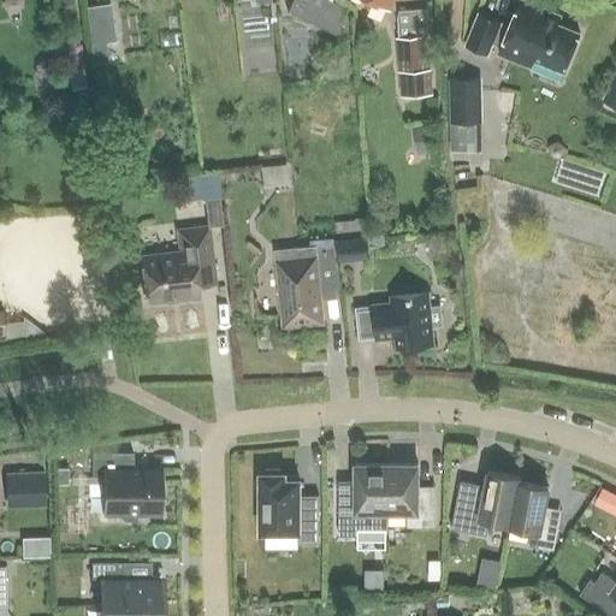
[(336,35),(350,42),(348,17),(343,15),(347,9),(325,0),(291,0),(286,12),(335,35),(336,35)]
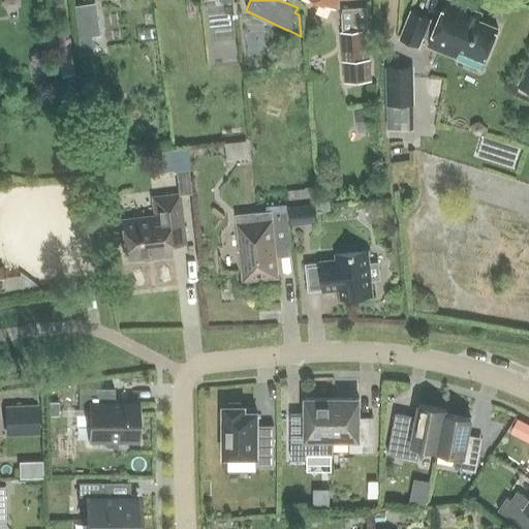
[(484,14),(467,8),(447,0),(438,24),(411,12),(400,39),(419,47),(424,36),(432,40),(429,47),(457,58),(459,51),(486,61),(498,29),(480,22),(484,14)]
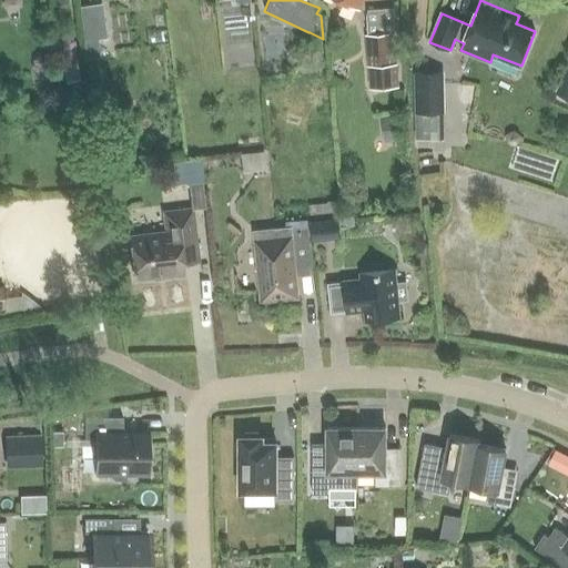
[(102,4),(94,6),(79,8),(82,40),(99,38),(105,37),(102,4)]
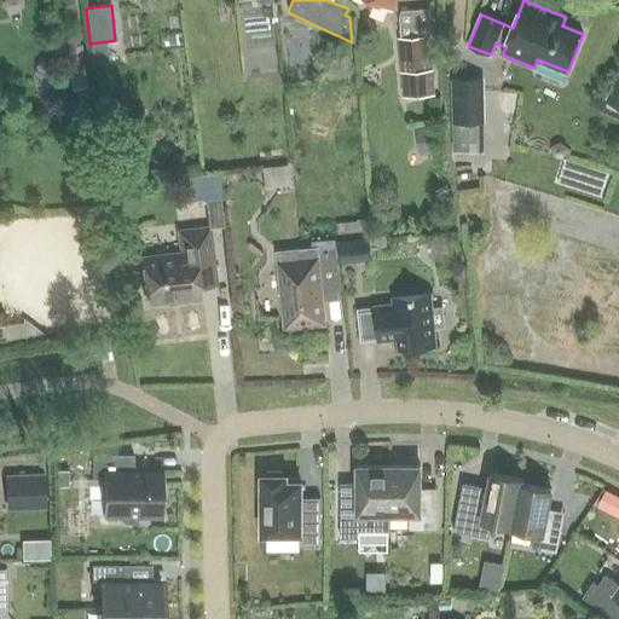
[(431,70),(427,36),(400,39),(404,96),(437,93),(434,70),(431,70)]
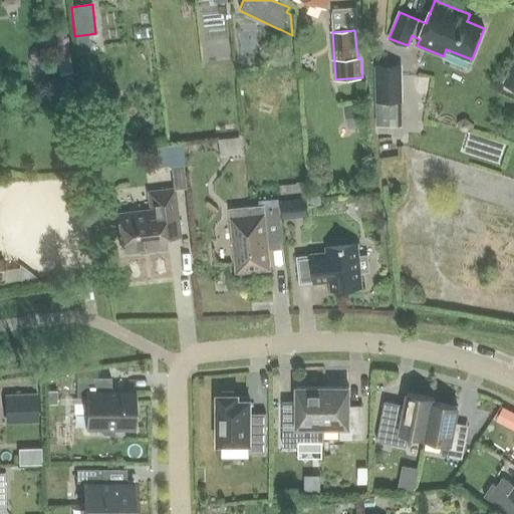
[(513,88),(513,61),(504,84),(513,88)]
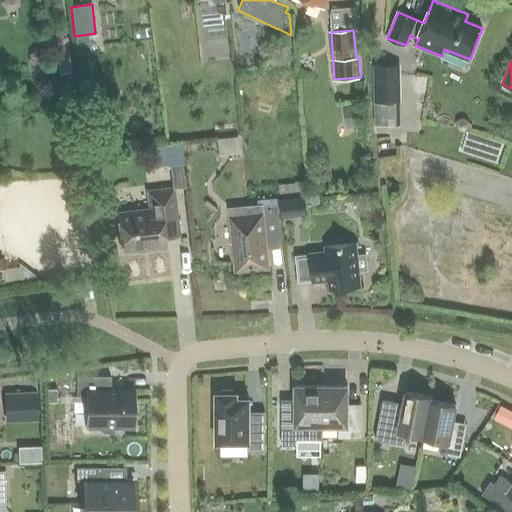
[(372,101),(398,100),(396,64),(370,65),(372,101)]
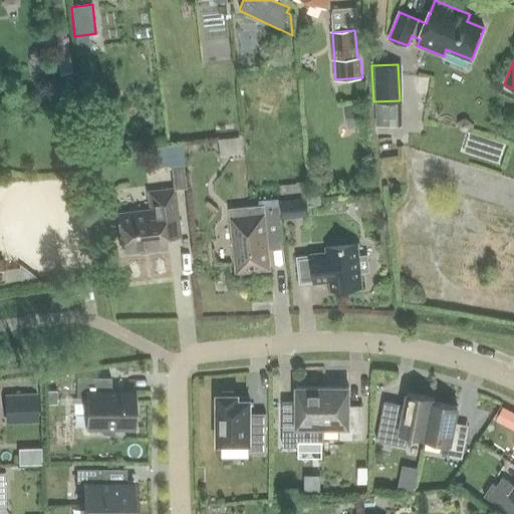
[(239,153),(238,137),(216,139),(218,155),(239,153)]
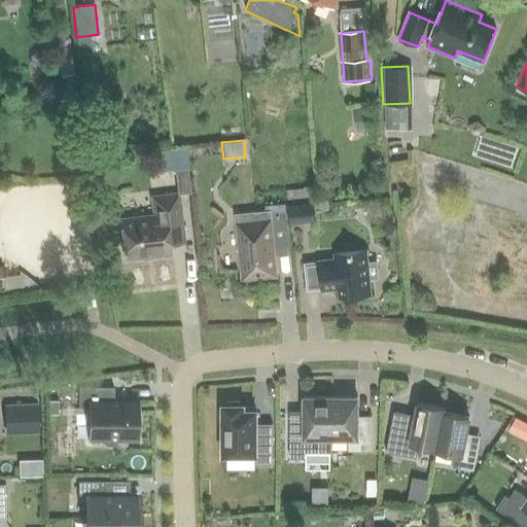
[(185,147),(159,149),(161,170),(187,168),(185,147)]
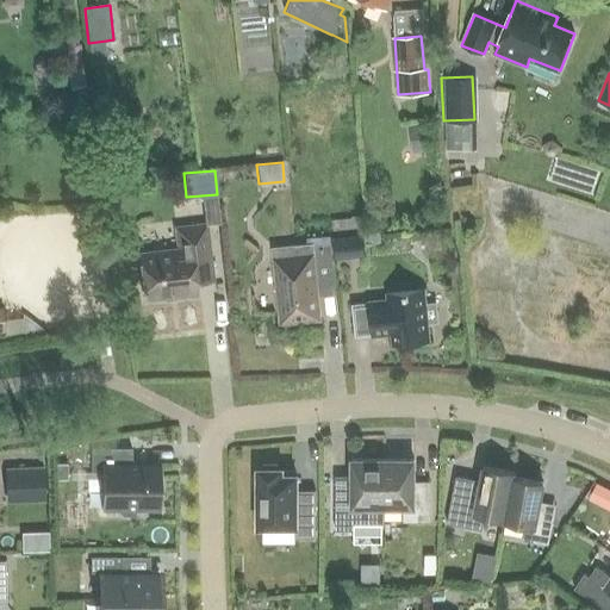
[(363,235),(362,216),(352,217),(352,221),(332,222),(334,237),(363,235)]
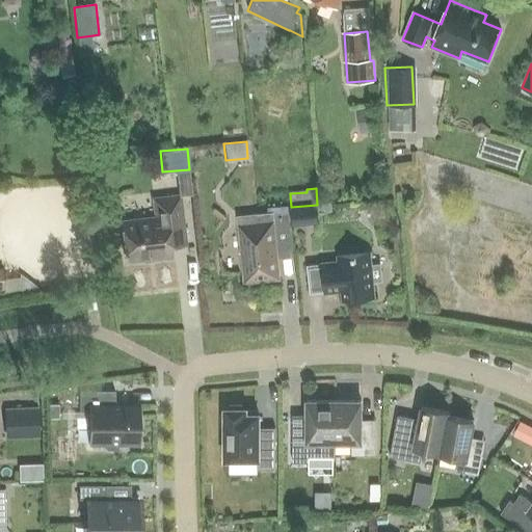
[(171,258),(170,242),(185,240),(180,195),(153,198),(155,219),(122,223),(126,259),(153,256),(154,260),(171,258)]
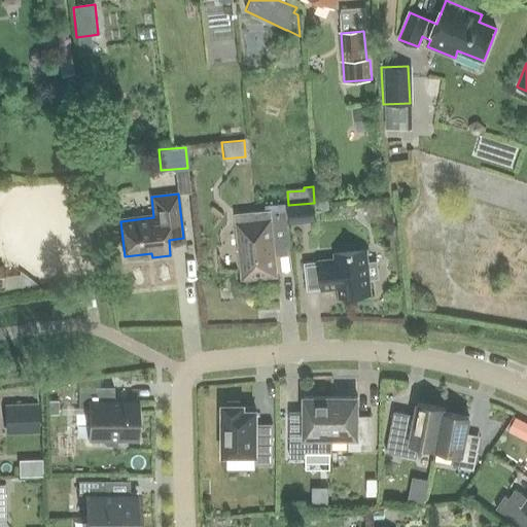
[(315,221),(313,203),(286,206),(288,224),(315,221)]
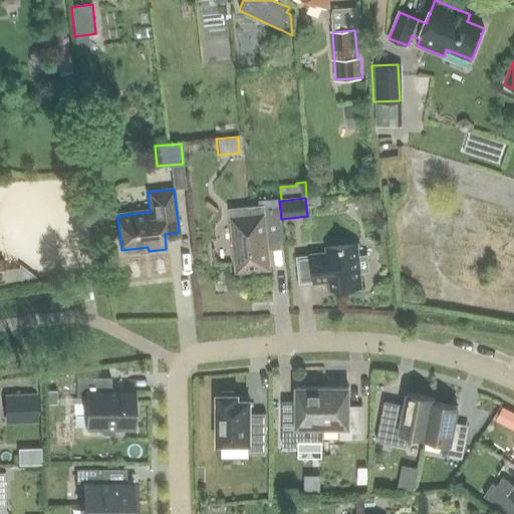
[(266,236),(282,235),(279,205),(262,206),(263,214),(231,217),(236,273),(270,270),(266,236)]
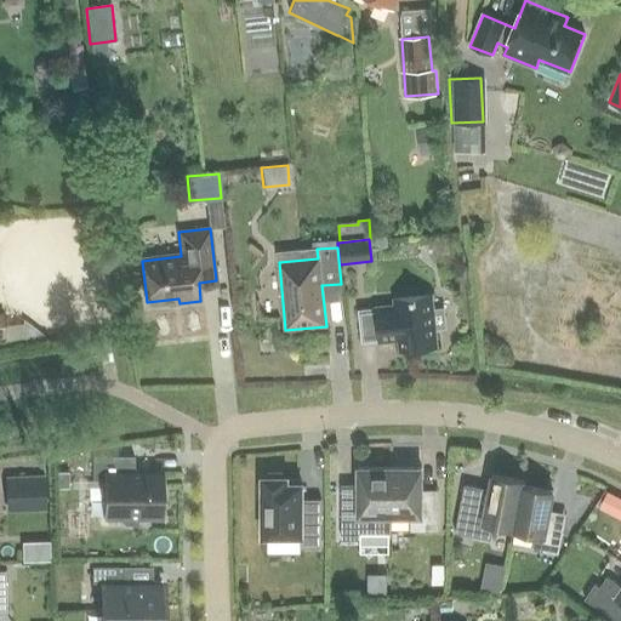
[(434,328),(444,326),(443,309),(433,311),(431,296),(394,300),(396,306),(358,309),(362,343),(399,340),(400,351),(437,347),(434,328)]
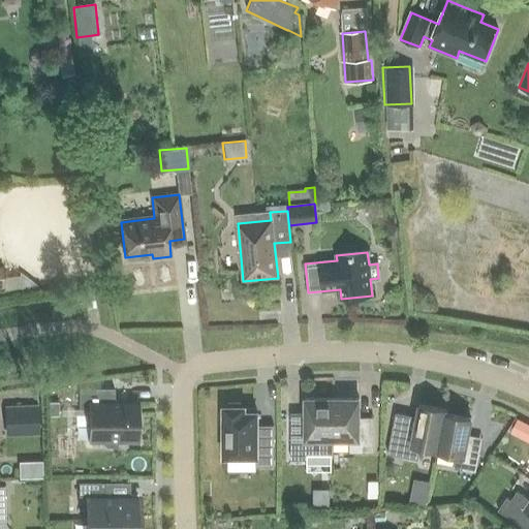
[(105,441),(105,447),(117,447),(117,441),(137,441),(137,402),(114,402),(114,389),(79,389),(79,409),(89,409),(89,441),(105,441)]
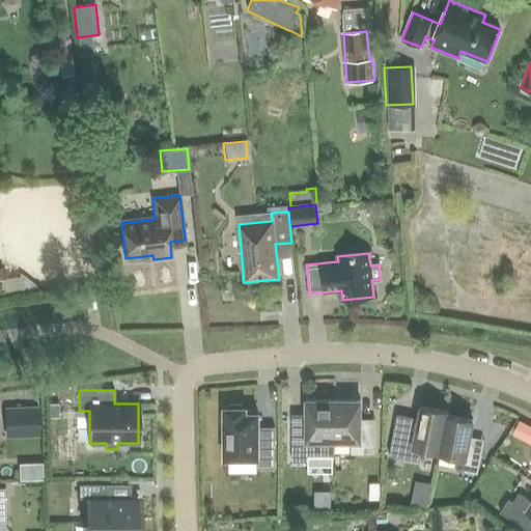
[(291,463),(308,463),(308,454),(333,454),(333,442),(333,400),(306,400),(306,426),(291,426),(291,463)]
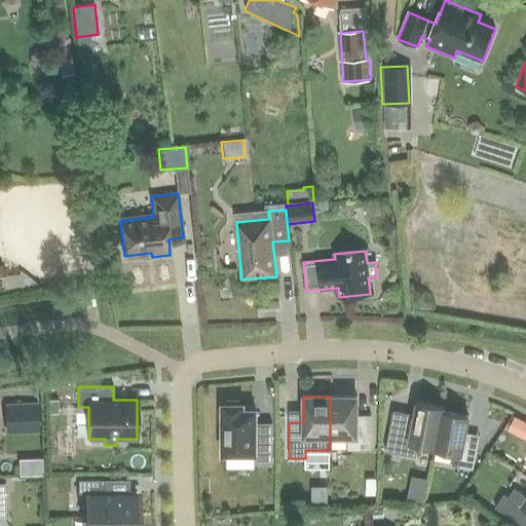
[(330,397),(330,438),(347,438),(347,450),(371,450),(371,423),(357,423),(357,397),(330,397)]
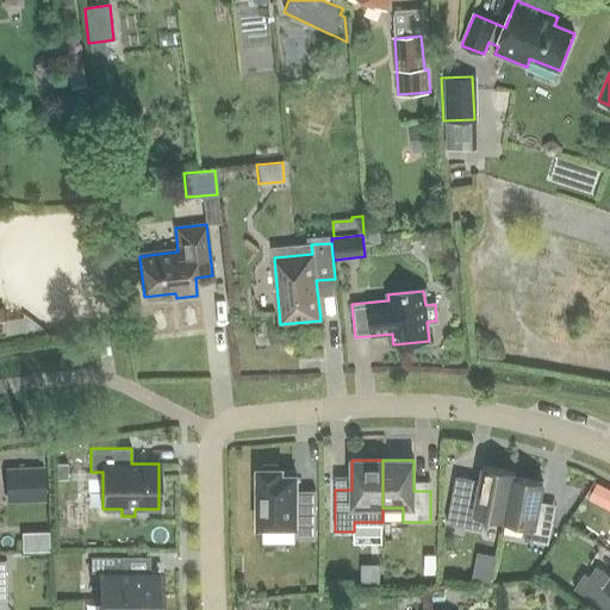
[(47,500),(47,465),(6,466),(7,500),(47,500)]
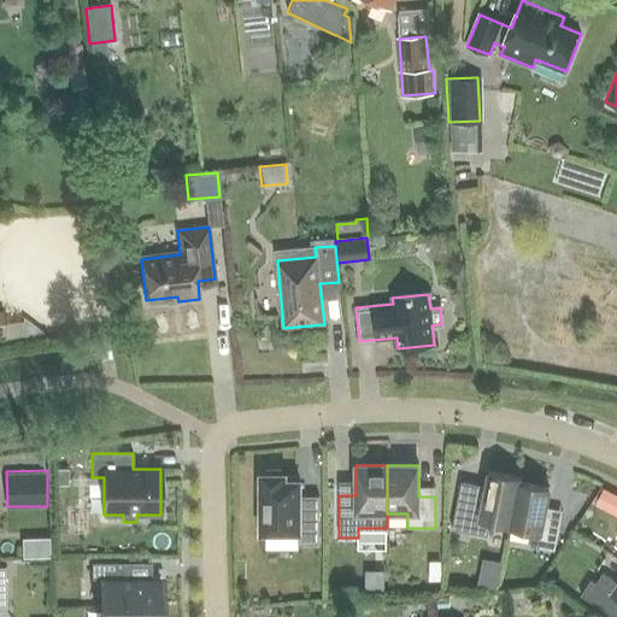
[(298,533),(298,545),(319,545),(319,497),(300,497),(300,481),(285,481),(285,475),(281,475),(281,470),(265,470),(265,475),(262,475),(262,480),(257,480),(257,494),(262,494),(262,533),(298,533)]
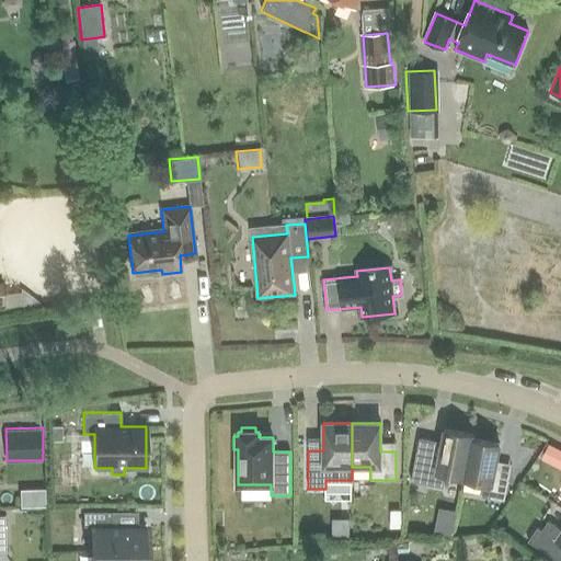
[(464,478),(472,439),(473,435),(445,430),(442,443),(419,438),(411,481),(444,488),(446,474),(464,478)]
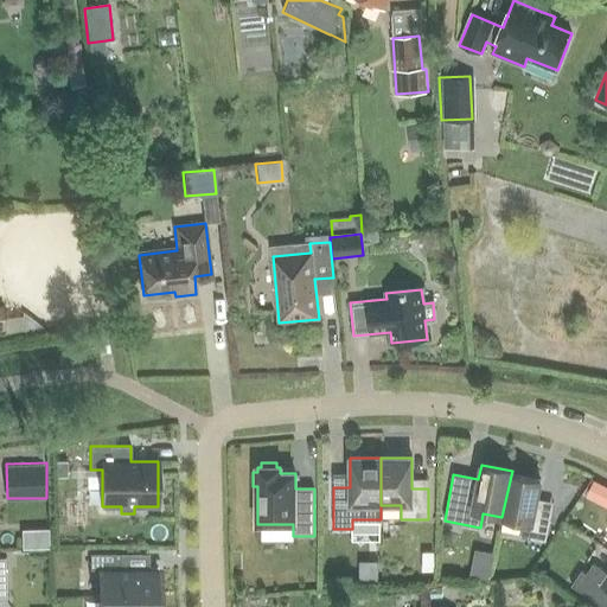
[(545,542),(551,511),(535,508),(541,480),(511,475),(502,517),(502,518),(522,523),(518,537),(545,542)]
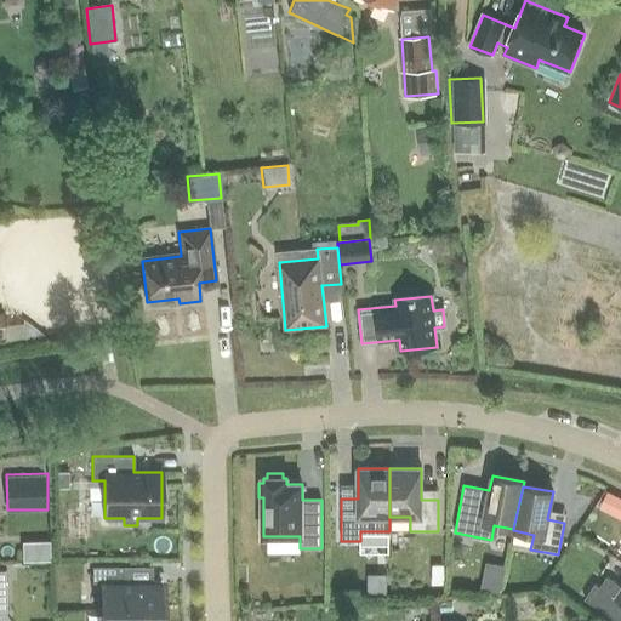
[(599,508),(620,519),(620,499),(607,491),(599,508)]
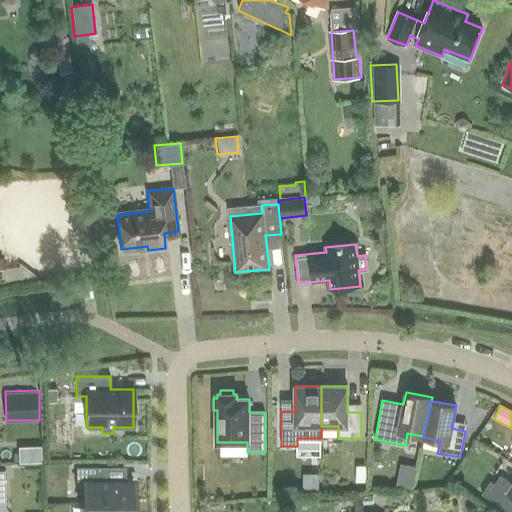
[(417,467),(400,464),(396,487),(413,490),(417,467)]
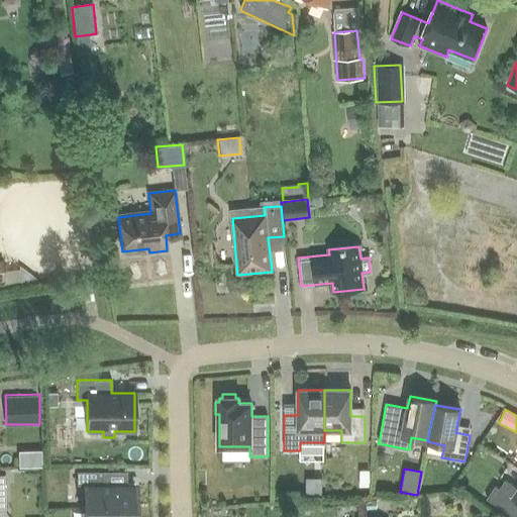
[(85,485),(85,508),(134,508),(134,485),(101,485),(101,472),(77,472),(77,485),(85,485)]
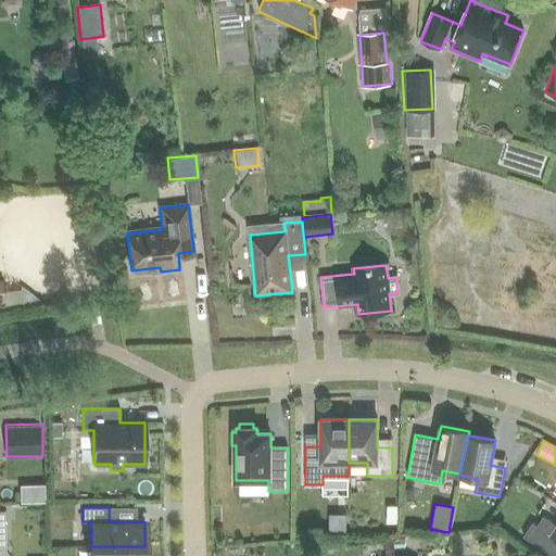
[(555,525),(543,516),(538,526),(532,522),(523,536),(552,555),(554,555),(555,554),(555,525)]
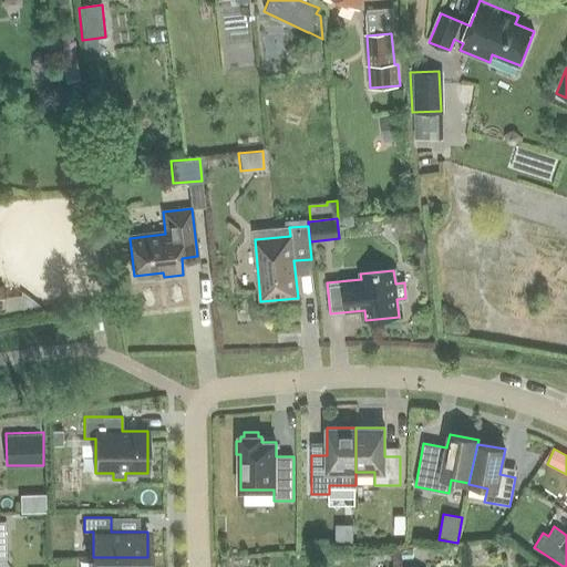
[(146,566),(147,557),(93,557),(92,566),(146,566)]
